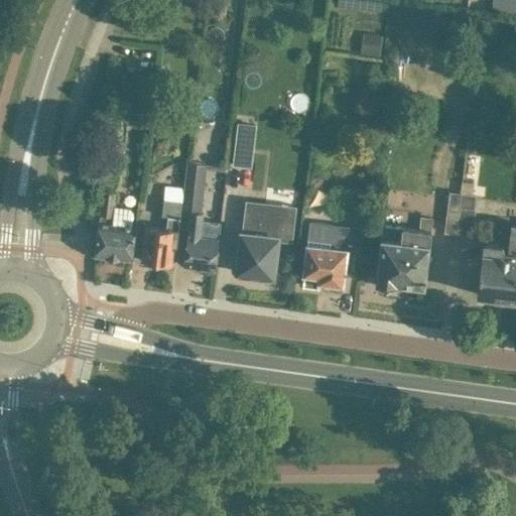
[(440,30),(441,4),(391,4),(391,29),(440,30)]
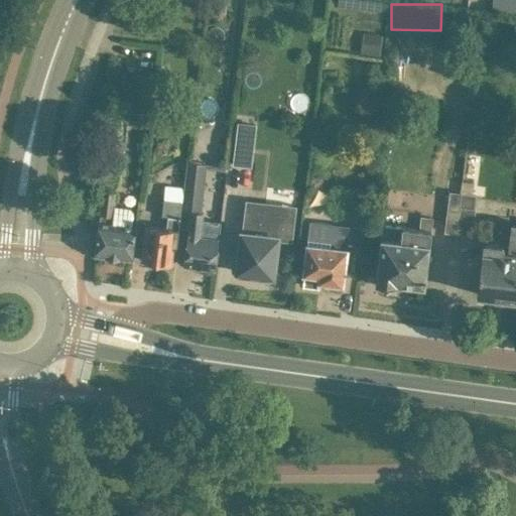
[(361,53),(379,56),(383,34),(364,31),(361,53)]
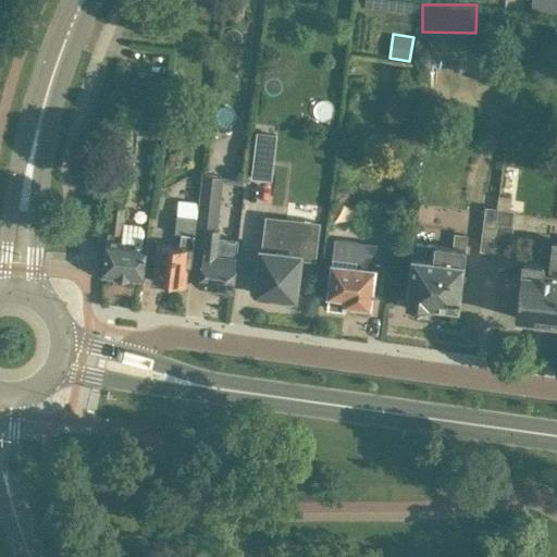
[(165,121),(165,113),(169,87),(169,84),(148,82),(144,119),(165,121)]
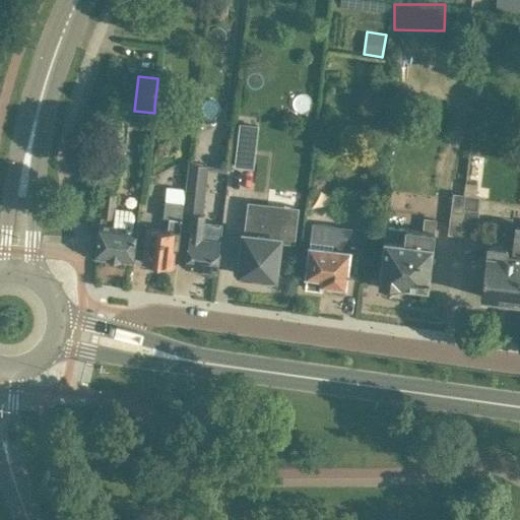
[(239,122),(234,165),(236,165),(236,164),(252,166),(257,125),(240,123),(241,122),(239,122)]
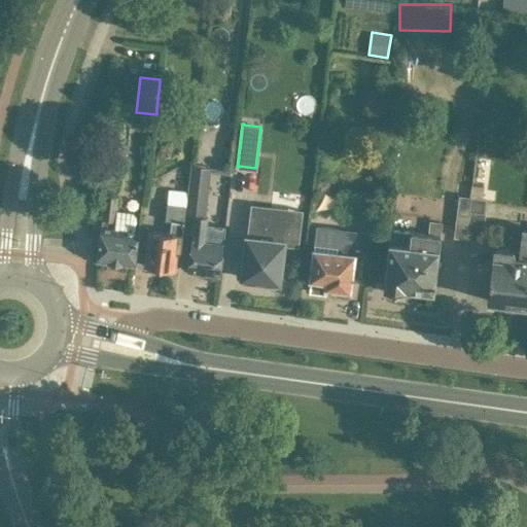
[(185,214),(191,165),(189,165),(185,206),(168,204),(166,220),(171,221),(170,233),(150,231),(146,265),(174,269),(176,251),(181,252),(183,232),(185,214)]
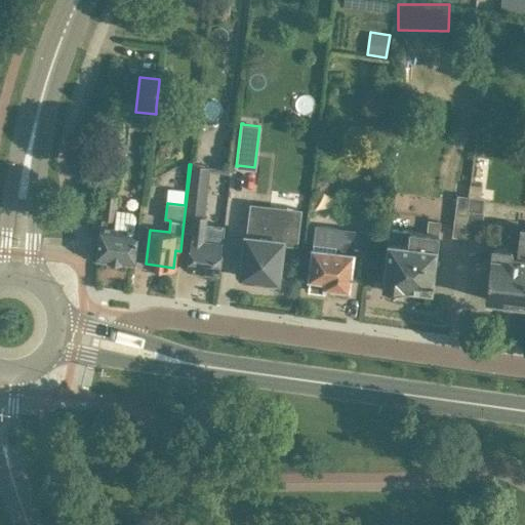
[(206,215),(205,215),(211,166),(191,164),(185,213),(194,214),(190,249),(188,269),(218,273),(221,252),(225,225),(206,223),(206,215)]
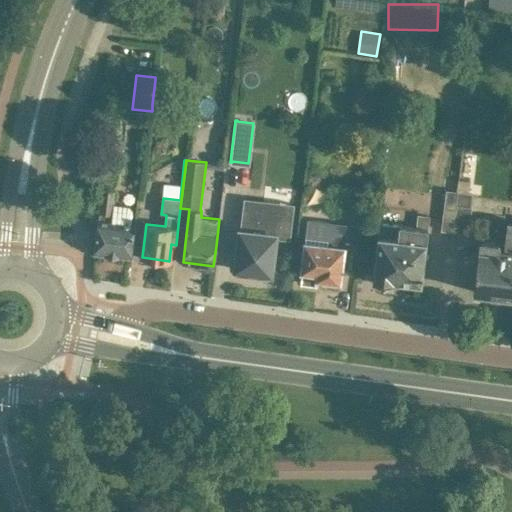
[(129,205),(114,203),(116,190),(113,189),(116,169),(104,168),(102,188),(94,252),(131,256),(135,225),(131,225),(133,210),(129,205)]
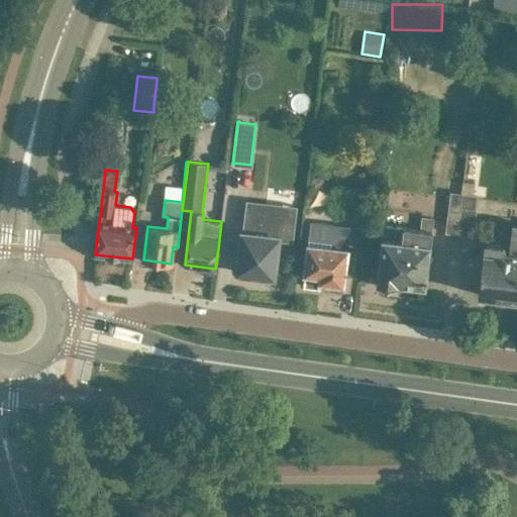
[(463,193),(473,195),(475,183),(466,181),(463,193)]
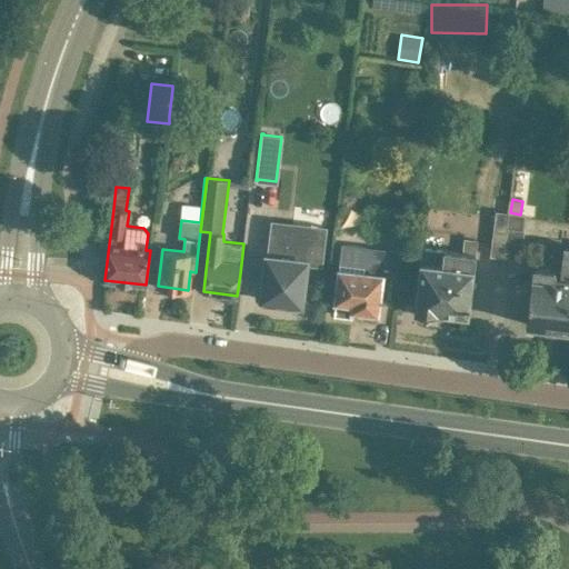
[(495,210),(493,226),(490,257),(503,258),(508,227),(510,212),(495,210)]
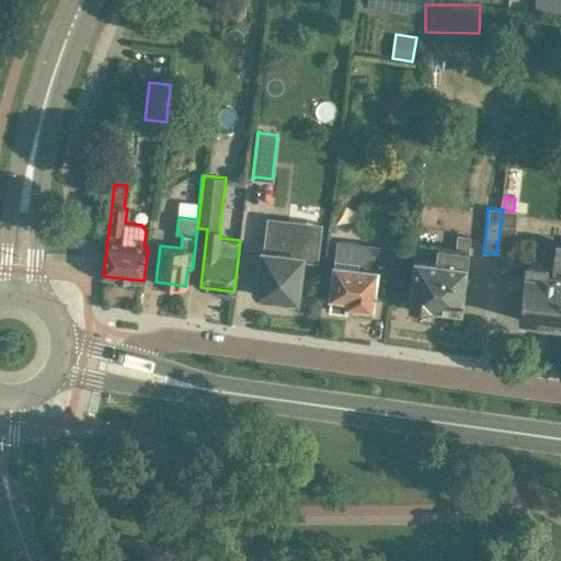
[(501,224),(516,226),(518,212),(513,212),(503,209),(501,224)]
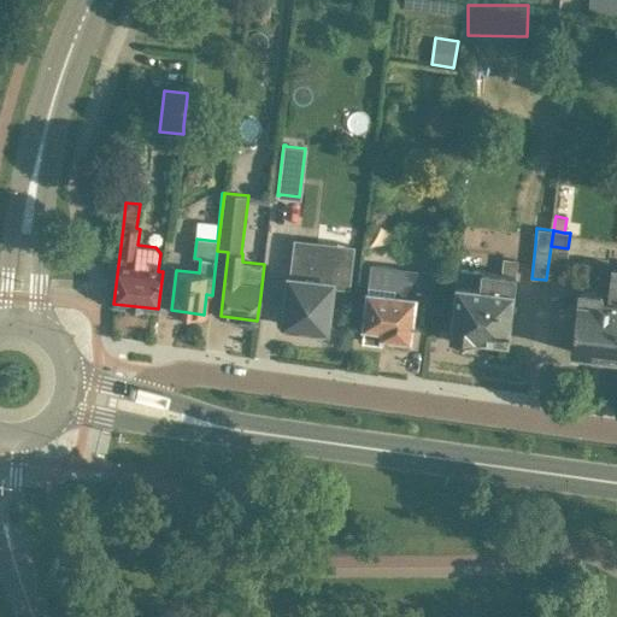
[(287,300),(283,324),(327,329),(329,305),(331,287),(333,283),(334,266),(313,264),(316,244),(316,241),(294,239),(289,277),(287,300)]
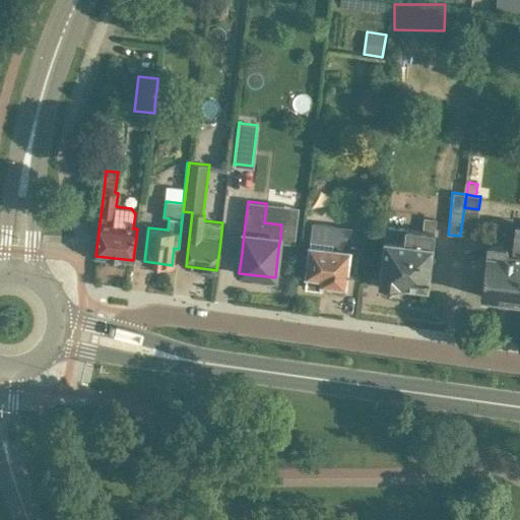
[(464,207),(460,236),(475,238),(478,209),(464,207)]
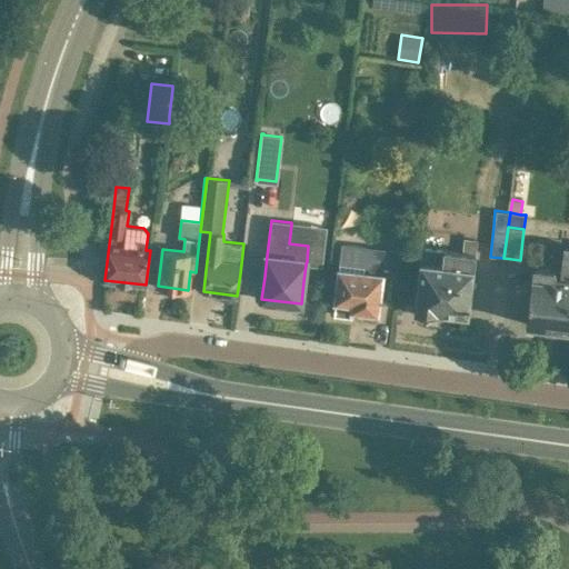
[(415,310),(417,310),(419,317),(431,318),(435,312),(438,312),(439,310),(468,315),(477,239),(466,238),(463,251),(422,247),(415,310)]
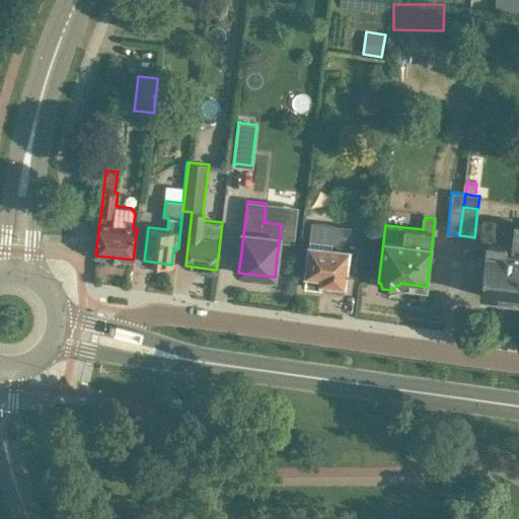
[(345,286),(349,249),(351,233),(352,227),(311,222),(309,244),(305,275),(306,275),(304,286),(321,288),(321,284),(328,284),(345,286)]
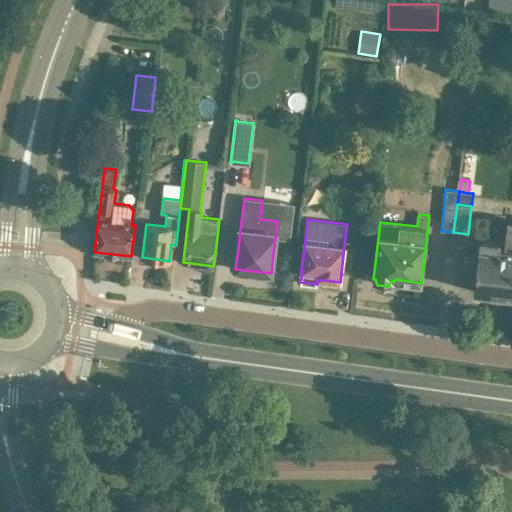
[(481,239),(476,271),(474,291),(511,295),(511,221),(508,221),(505,243),(481,239)]
